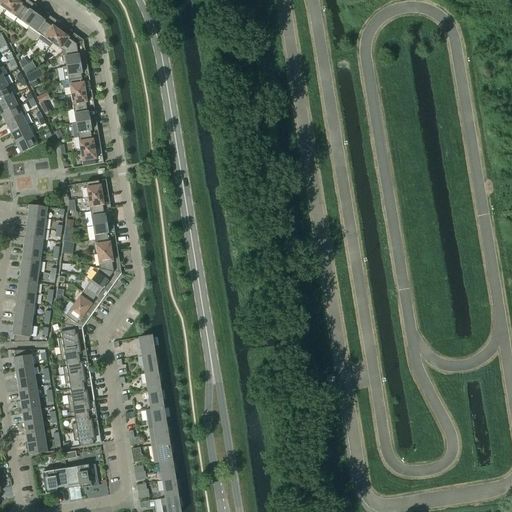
[(0,0),(0,6),(5,10),(12,0),(0,0)]
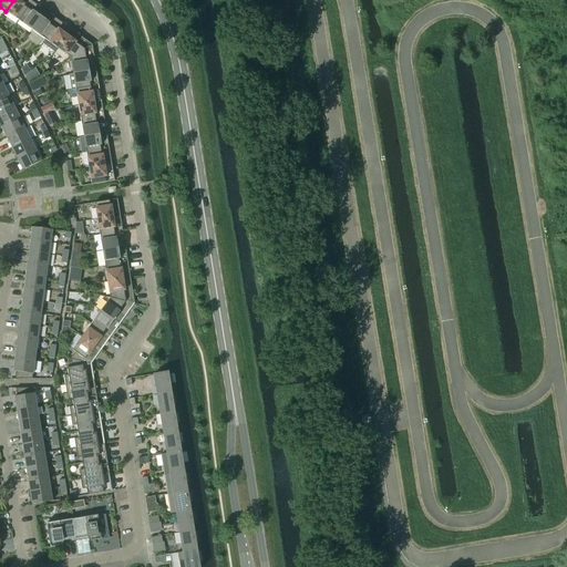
[(13,0),(6,11),(19,21),(32,2),(29,0),(13,0)]
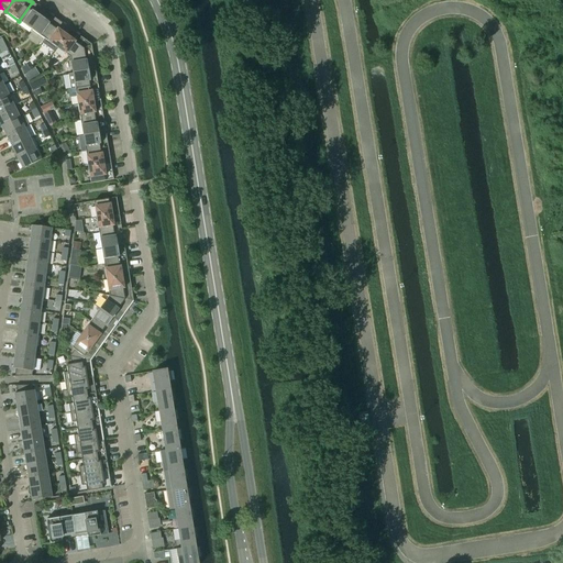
[(19,21),(32,30),(45,11),(32,2),(19,21)]
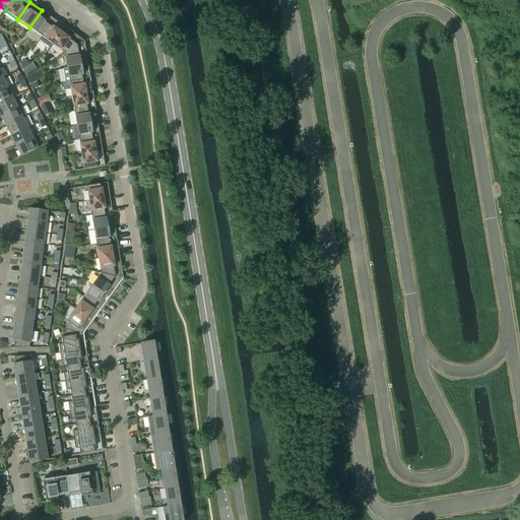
[(29,27),(41,36),(54,18),(42,10),(29,27)]
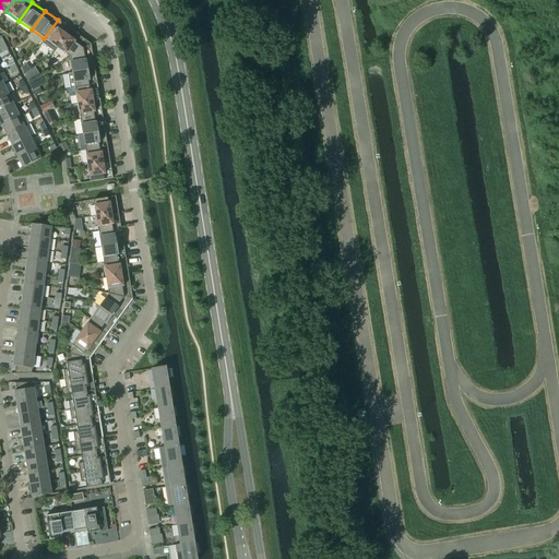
[(55,51),(57,48),(70,30),(58,20),(44,38),(42,43),(55,51)]
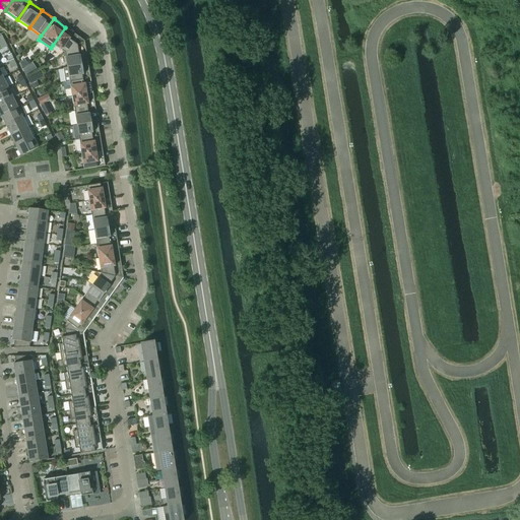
[(53,45),(65,53),(84,41),(65,27),(53,45)]
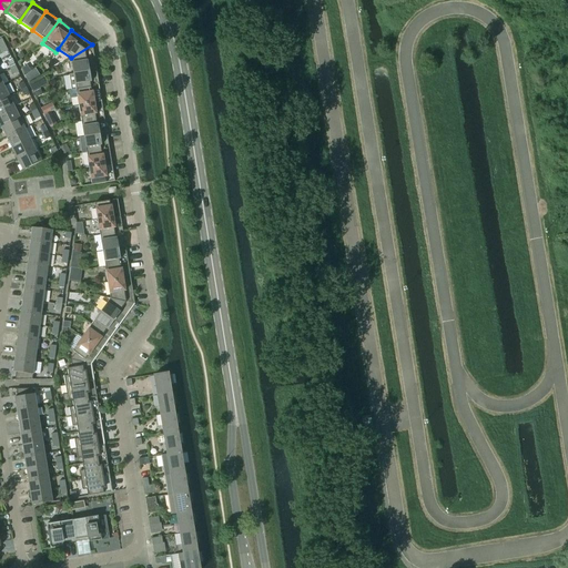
[(71,58),(73,73),(97,70),(92,44),(71,58)]
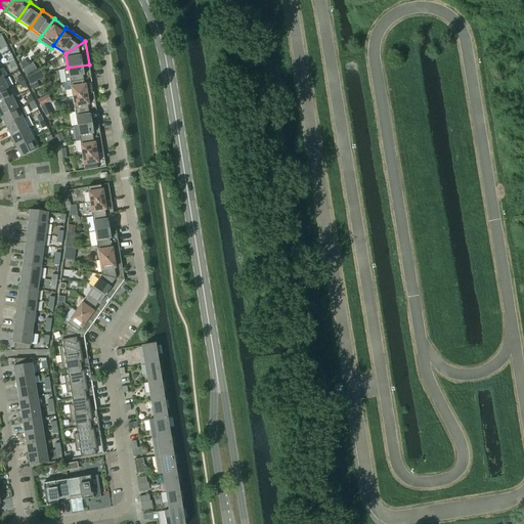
[(66,83),(70,83),(91,79),(89,64),(68,68),(63,69),(66,83)]
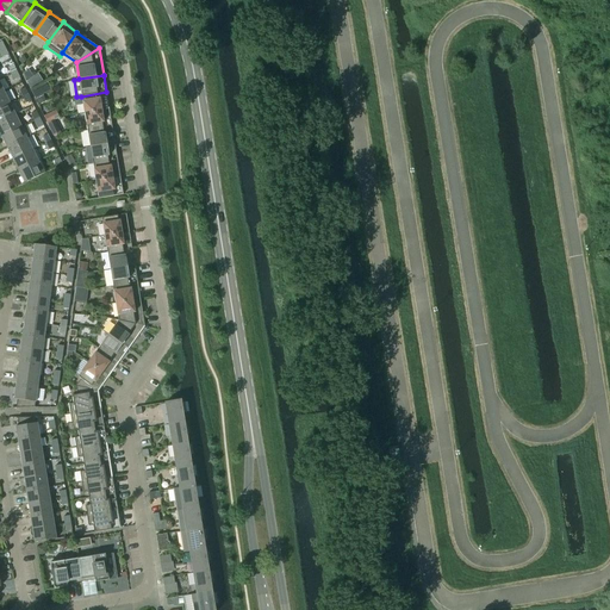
[(0,93),(0,107),(10,104),(4,92),(0,93)]
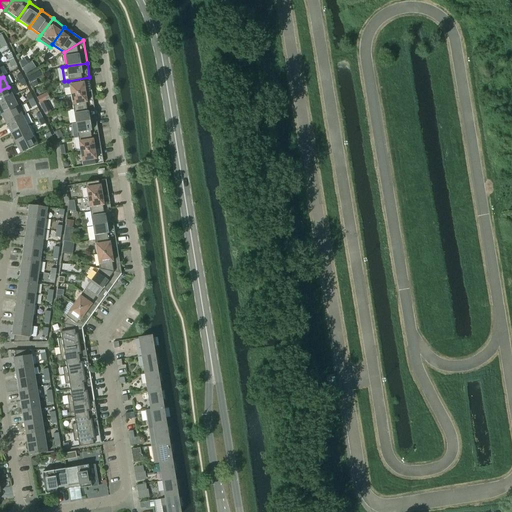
[(70,88),(71,95),(91,92),(89,77),(68,81),(64,81),(62,82),(63,89),(70,88)]
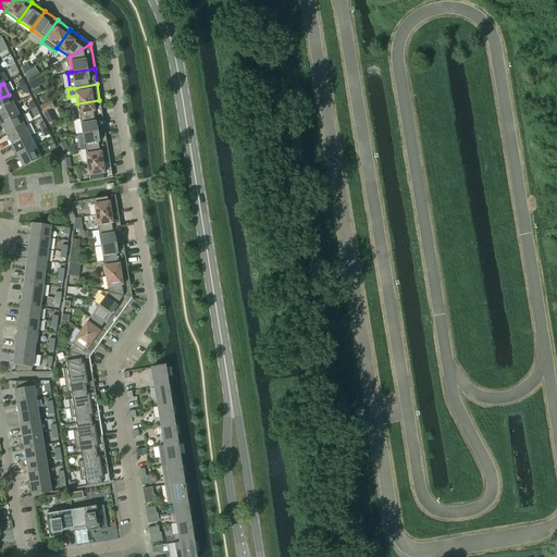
[(0,98),(0,111),(14,106),(19,103),(13,93),(9,95),(0,98)]
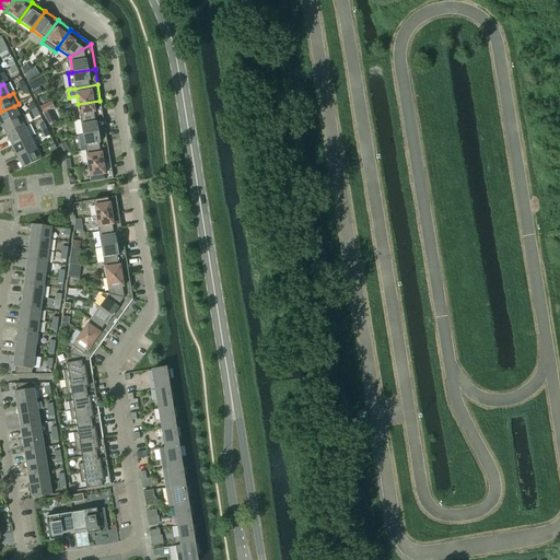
[(78,104),(80,119),(103,116),(100,101),(78,104)]
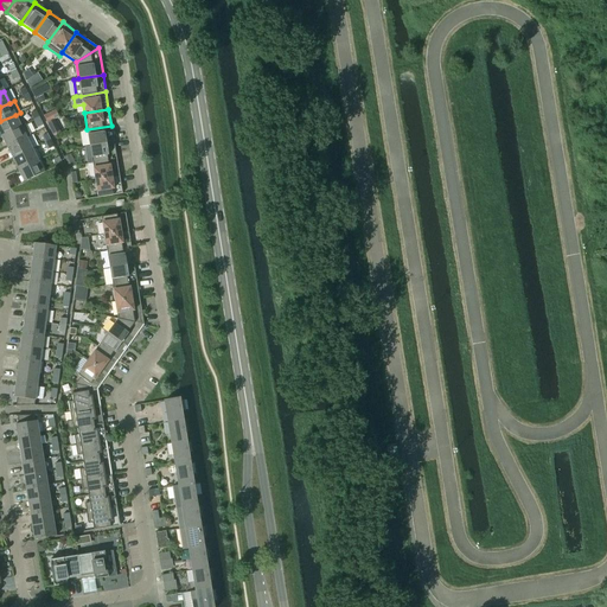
[(56,110),(44,116),(48,123),(55,120),(59,117),(56,110)]
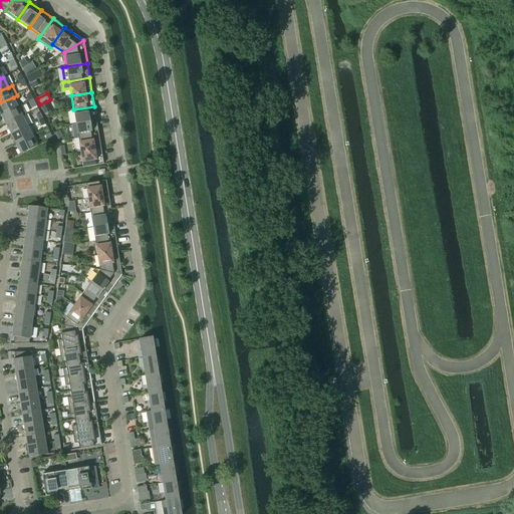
[(0,102),(0,112),(1,114),(18,106),(13,97),(0,102)]
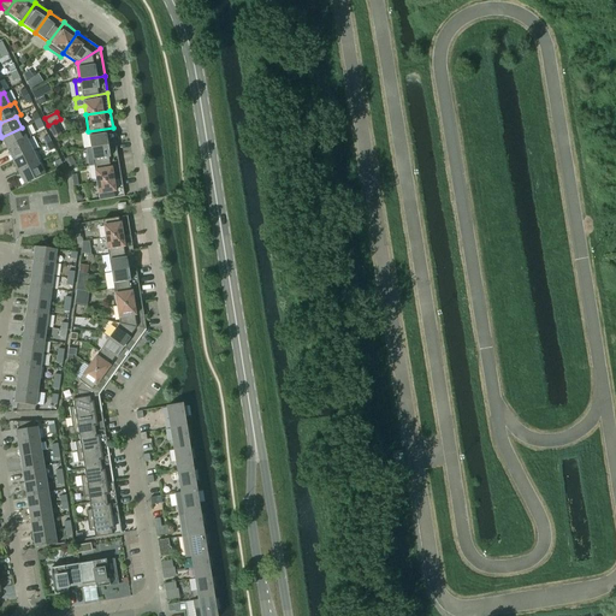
[(55,122),(48,125),(54,138),(61,135),(55,122)]
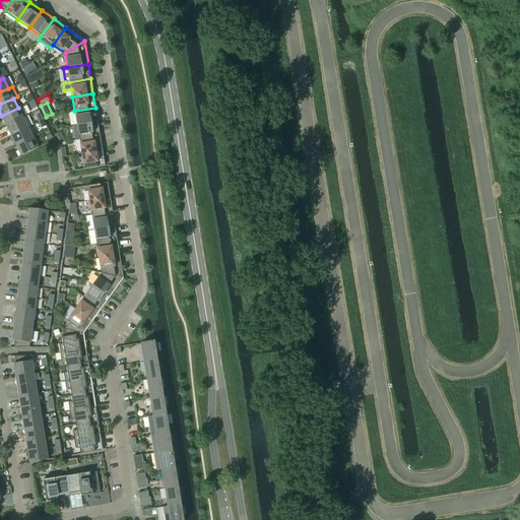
[(1,116),(6,126),(22,118),(26,116),(21,106),(18,108),(1,116)]
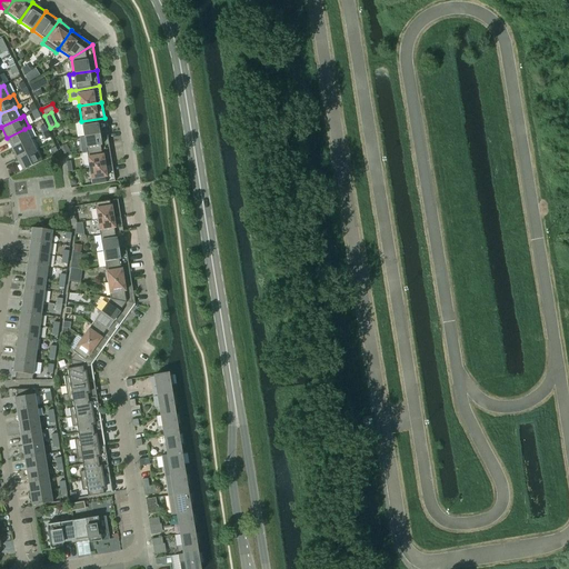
[(81,121),(83,138),(107,133),(105,118),(81,121)]
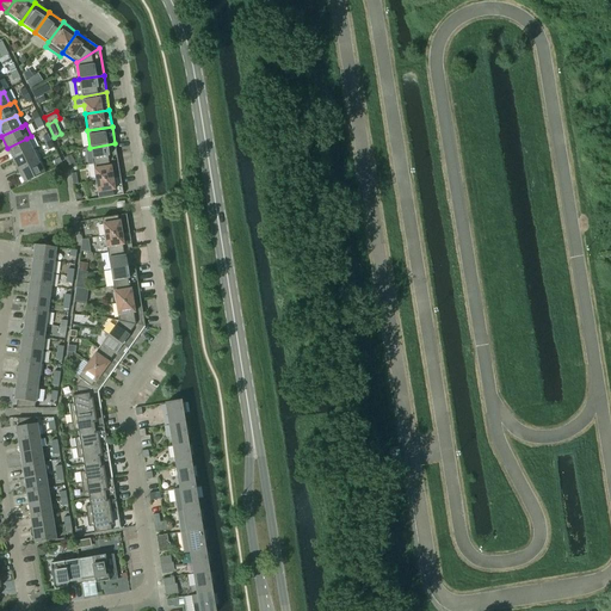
[(7,148),(13,160),(32,150),(26,139),(7,148)]
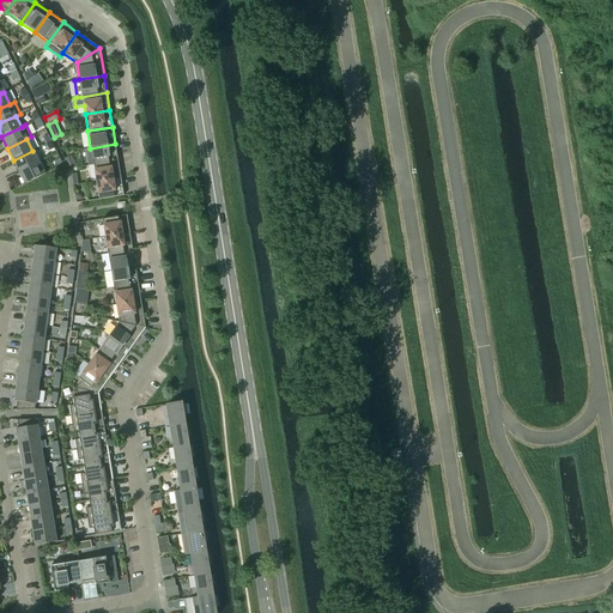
[(90,149),(93,165),(117,161),(115,144),(90,149)]
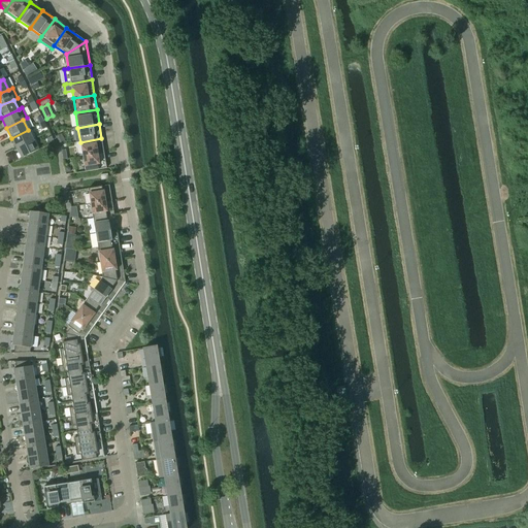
[(11,138),(15,147),(33,139),(28,130),(11,138)]
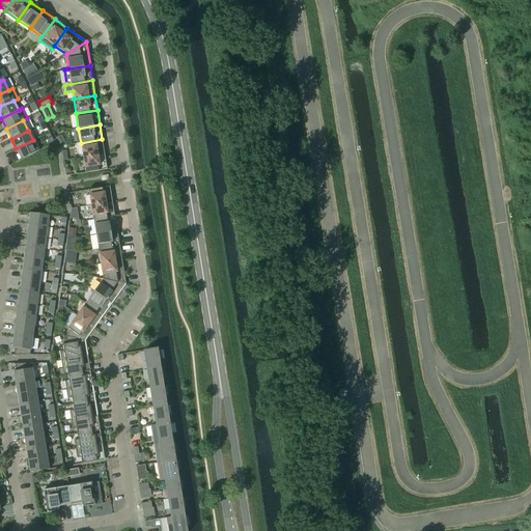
[(81,143),(83,158),(105,155),(102,139),(81,143)]
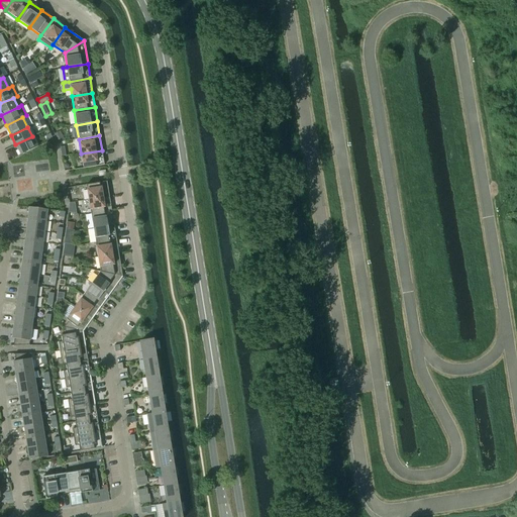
[(32,136),(15,144),(20,156),(37,146),(32,136)]
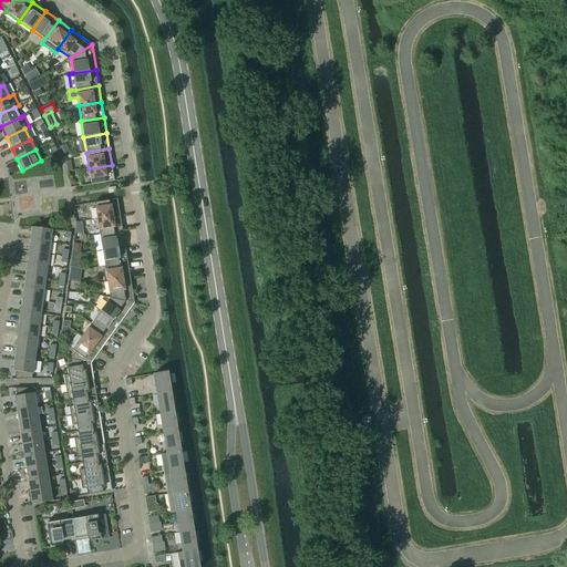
[(112,165),(89,168),(92,185),(114,181),(112,165)]
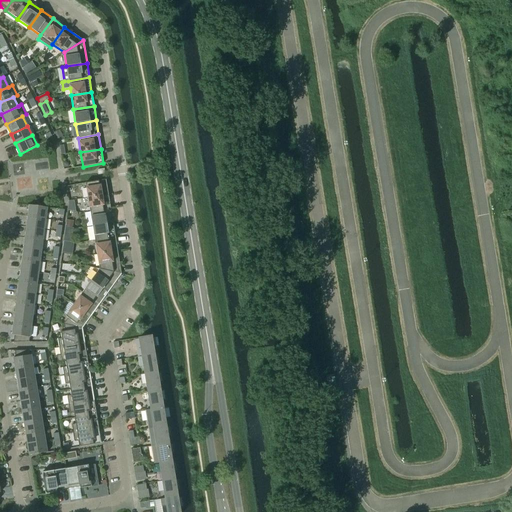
[(85,183),(88,198),(108,194),(106,180),(85,183)]
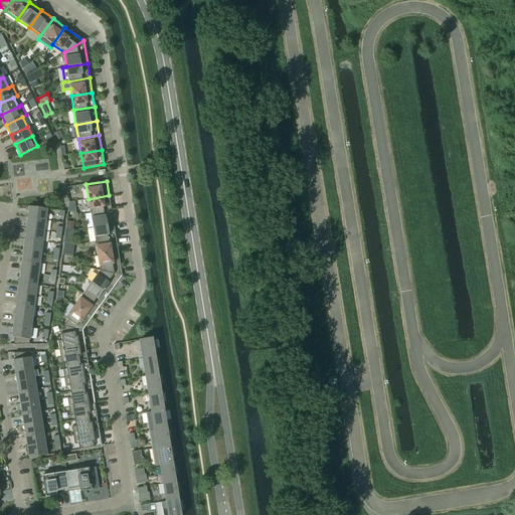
[(89,199),(91,213),(111,210),(109,195),(89,199)]
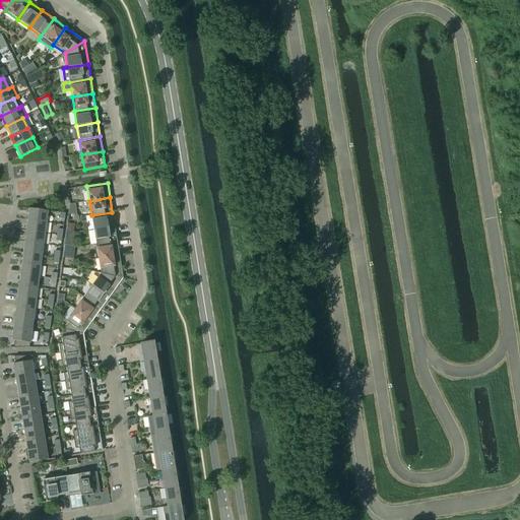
[(29,208),(27,219),(47,222),(48,211),(29,208)]
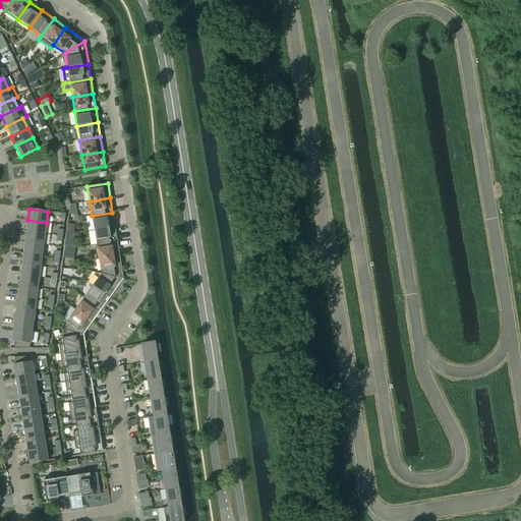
[(92,216),(94,230),(115,227),(112,213),(92,216)]
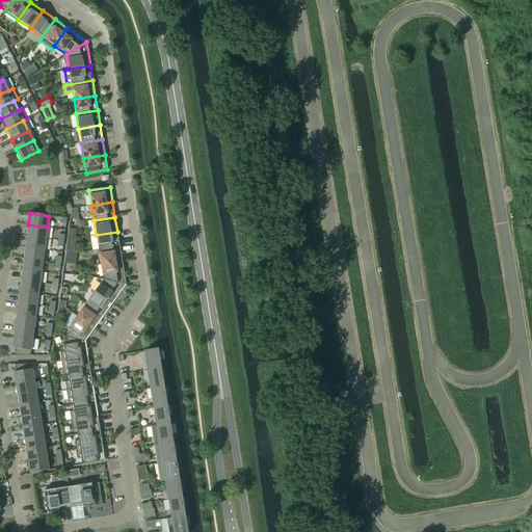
[(28,224),(27,236),(46,239),(48,228),(28,224)]
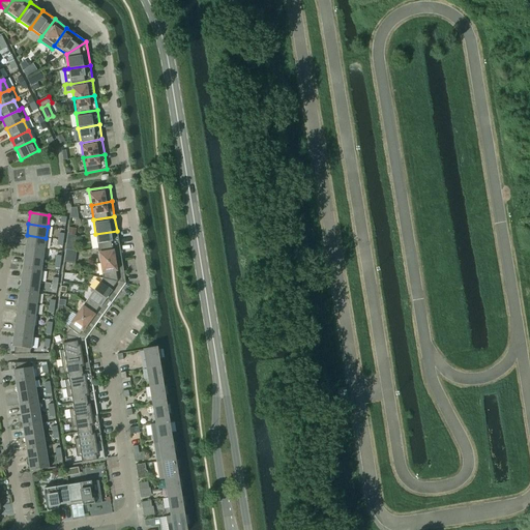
[(67,234),(76,235),(77,228),(68,227),(67,234)]
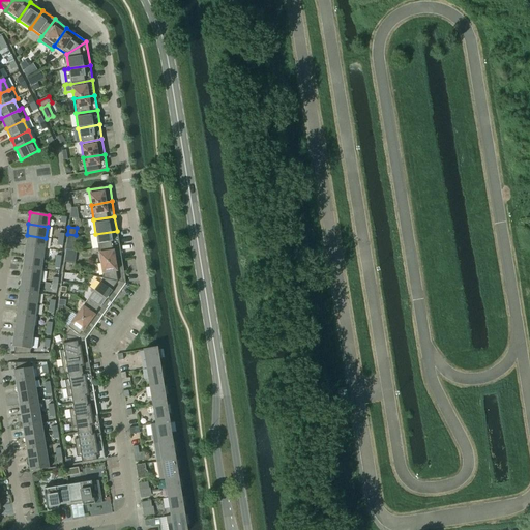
[(95,234),(98,248),(119,245),(117,231),(95,234)]
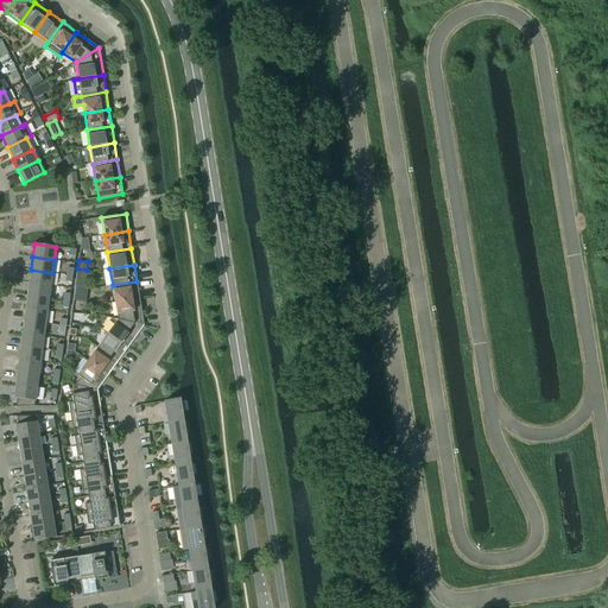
[(31,270),(29,283),(51,285),(52,273),(31,270)]
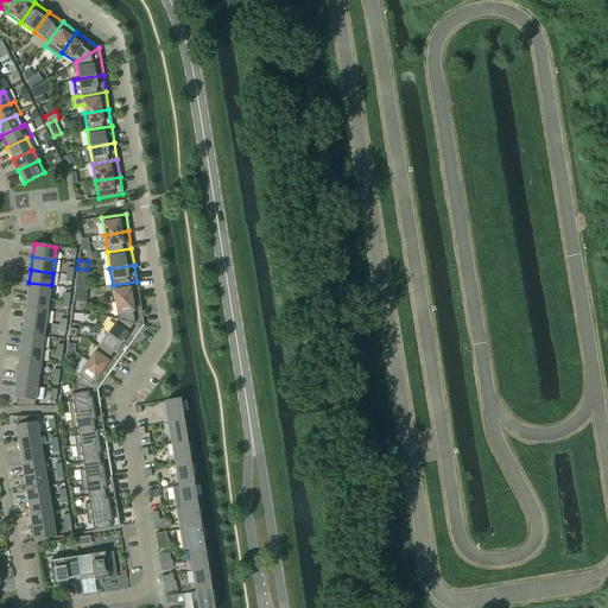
[(113,285),(115,303),(139,298),(137,282),(113,285)]
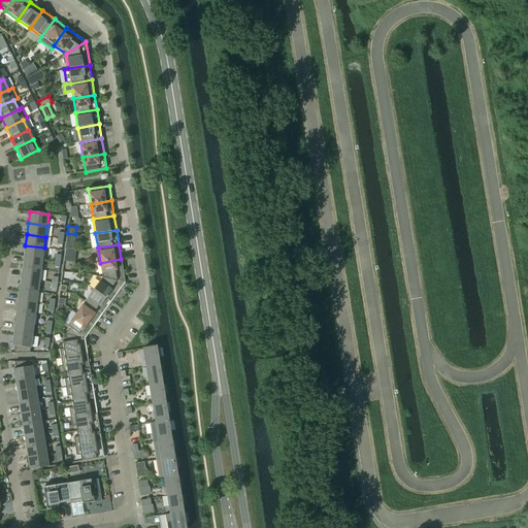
[(25,245),(24,256),(42,259),(44,248),(25,245)]
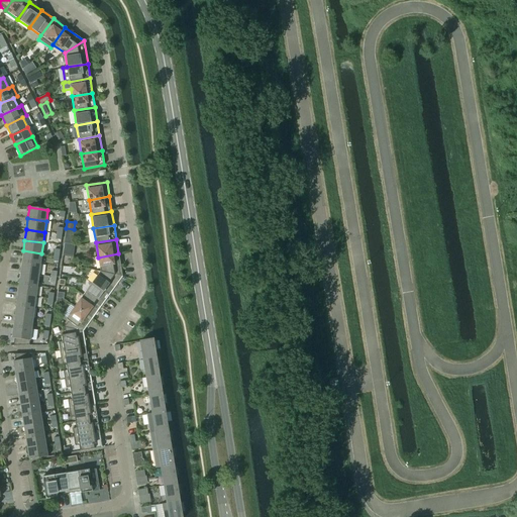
[(23,250),(22,262),(40,265),(41,253),(23,250)]
